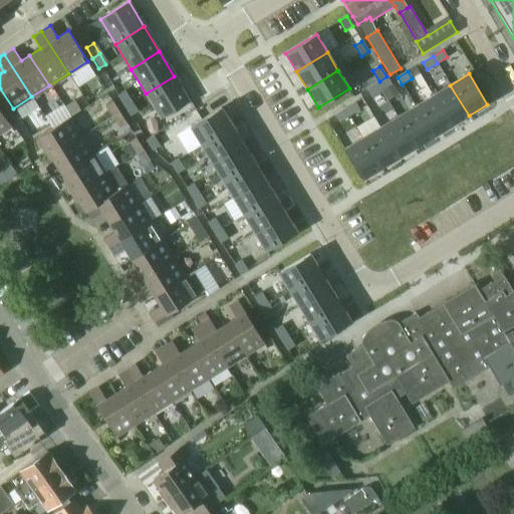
[(174,76),(146,93),(161,118),(190,101),(174,76)]
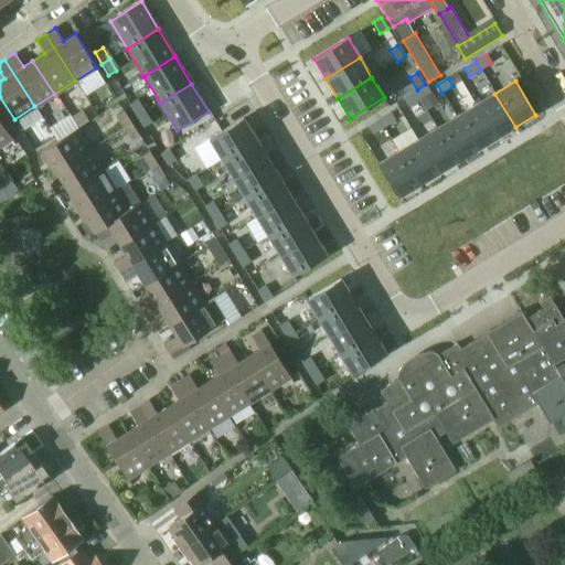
[(426,85),(414,92),(419,99),(430,93),(426,85)]
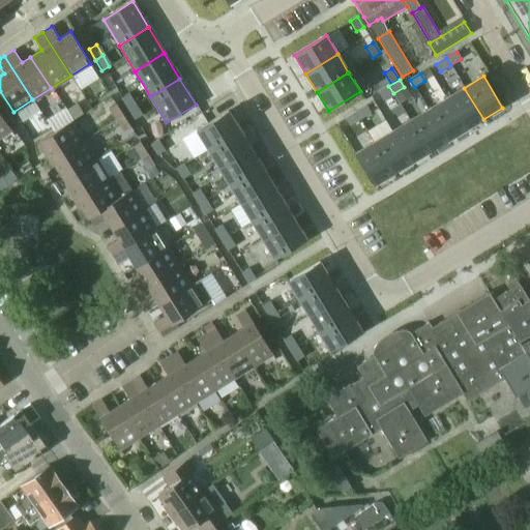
[(388,86),(378,92),(382,99),(393,93),(388,86)]
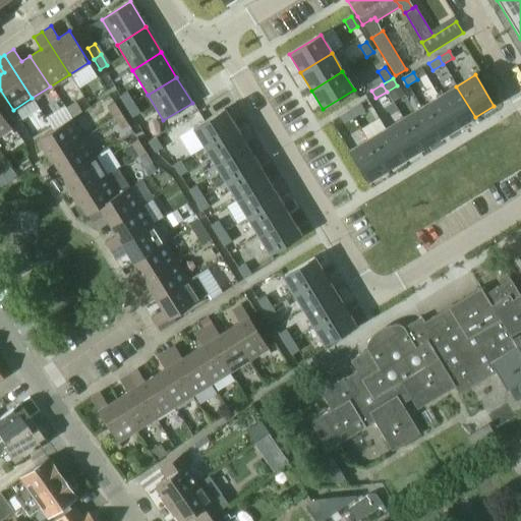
[(397,85),(387,92),(391,99),(402,92),(398,84),(397,85)]
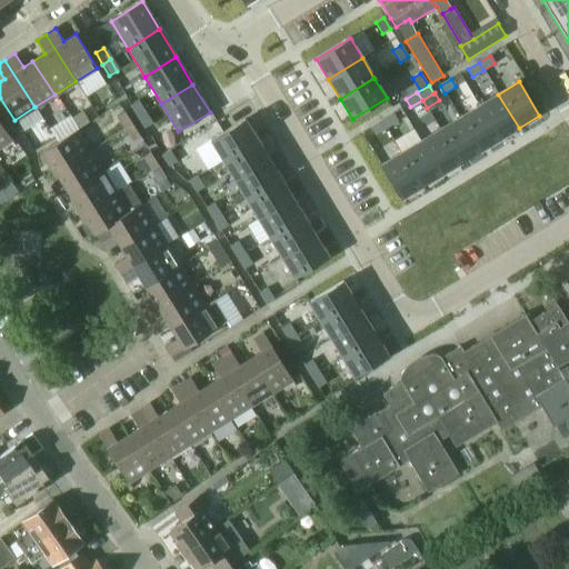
[(519,128),(498,95),(479,106),(499,140),(519,128)]
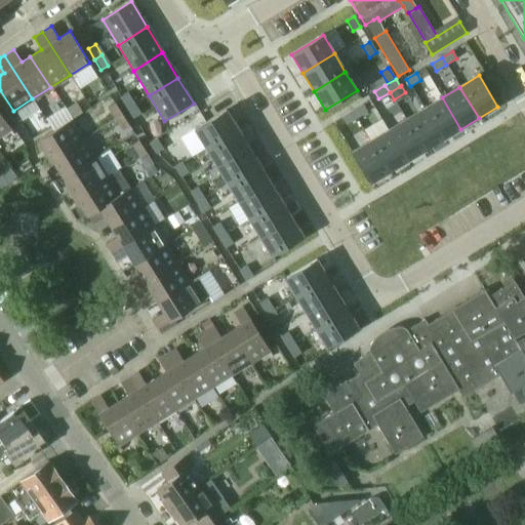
[(128,93),(121,98),(127,109),(134,105),(128,93)]
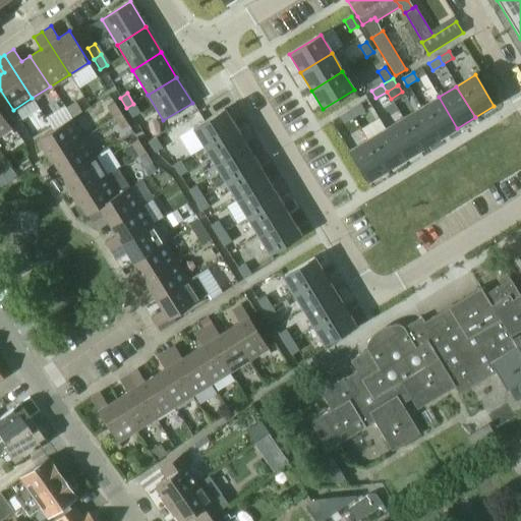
[(457,128),(439,97),(420,108),(440,138),(457,128)]
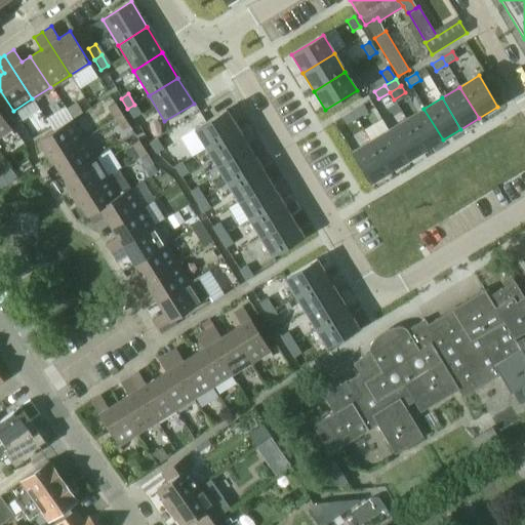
[(113,118),(121,114),(114,103),(107,108),(113,118)]
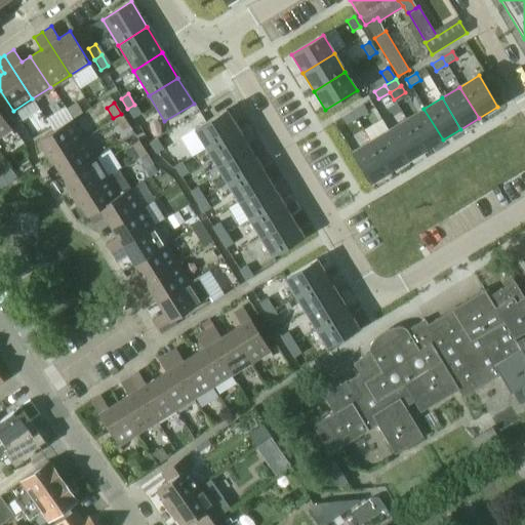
[(134,105),(127,109),(134,119),(140,115),(134,105)]
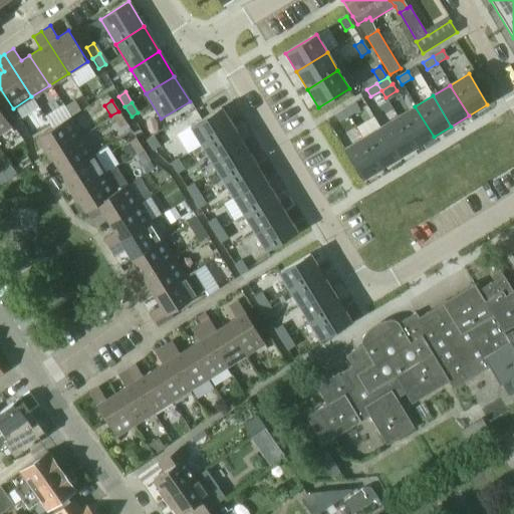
[(355,102),(345,109),(349,115),(359,109),(355,102)]
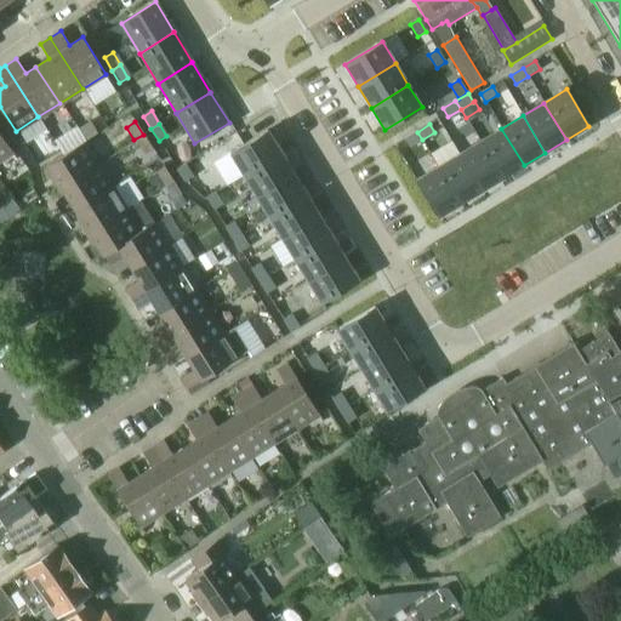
[(524,165),(501,129),(480,141),(502,178),(524,165)]
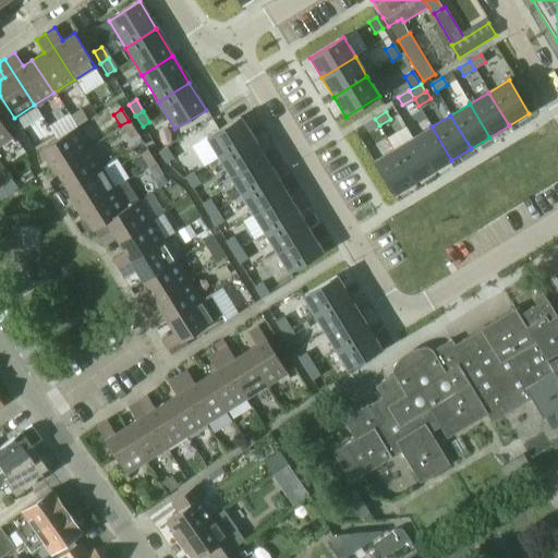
[(240,118),(206,137),(219,158),(252,137),(240,118)]
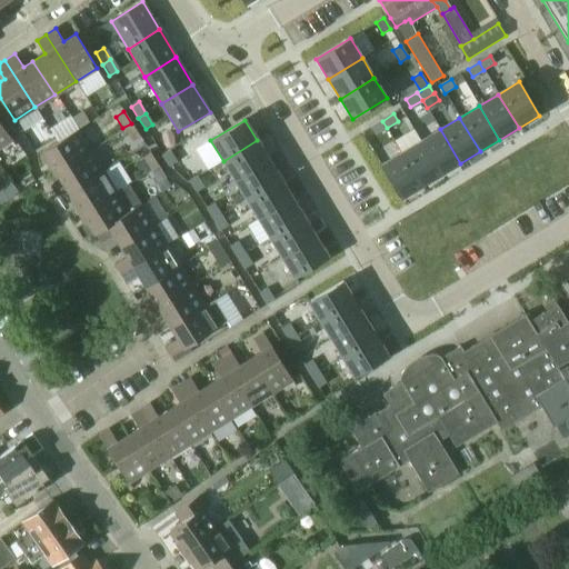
[(382,121),(370,128),(375,136),(387,128),(382,121)]
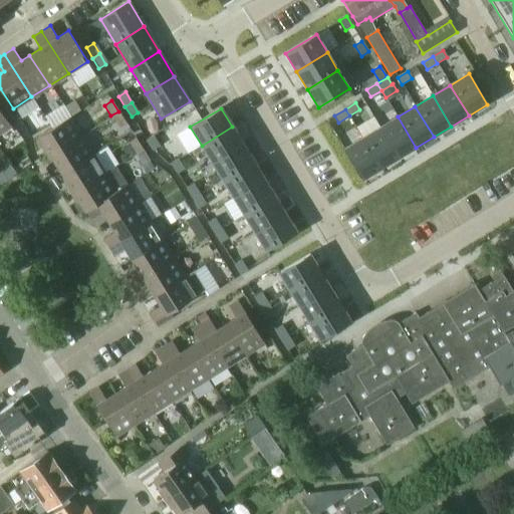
[(0,132),(10,124),(0,110),(0,132)]
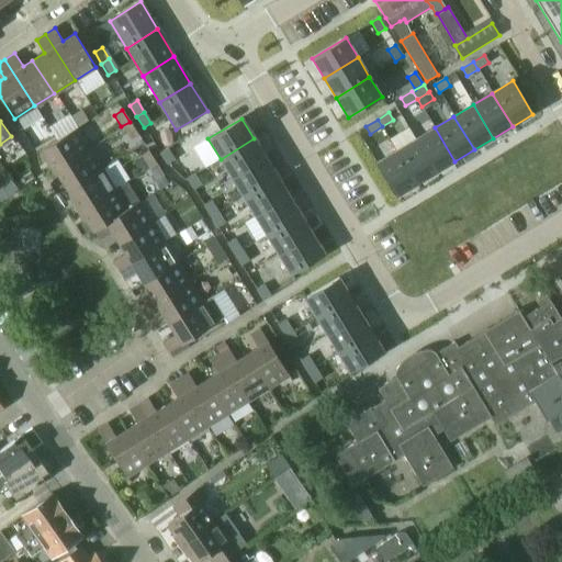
[(137,134),(130,122),(121,126),(130,139),(137,134)]
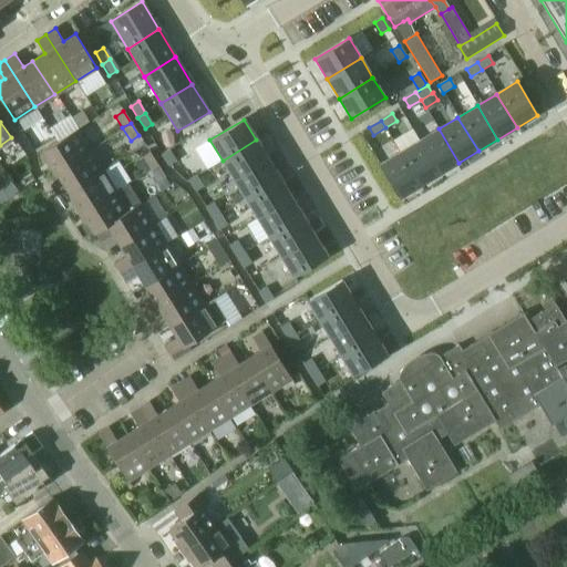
[(55,172),(90,151),(76,129),(41,151),(55,172)]
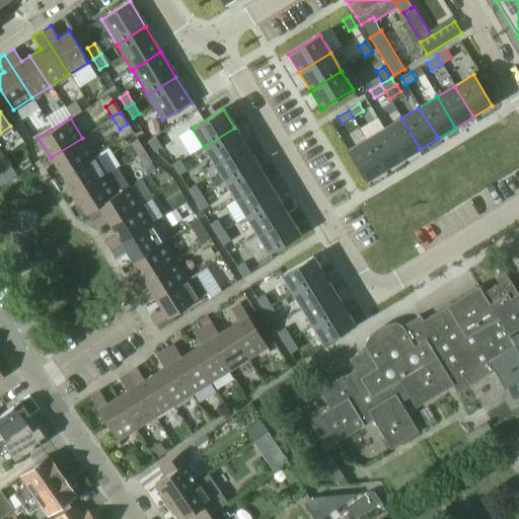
[(420,149),(401,118),(383,129),(402,159),(420,149)]
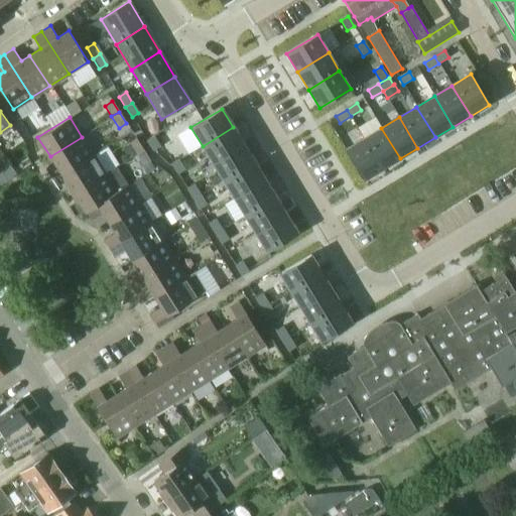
[(233,127),(203,146),(213,163),(244,145),(233,127)]
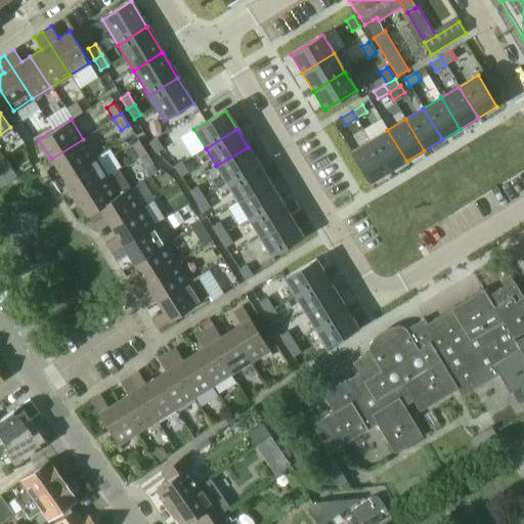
[(406,161),(387,130),(369,141),(388,172),(406,161)]
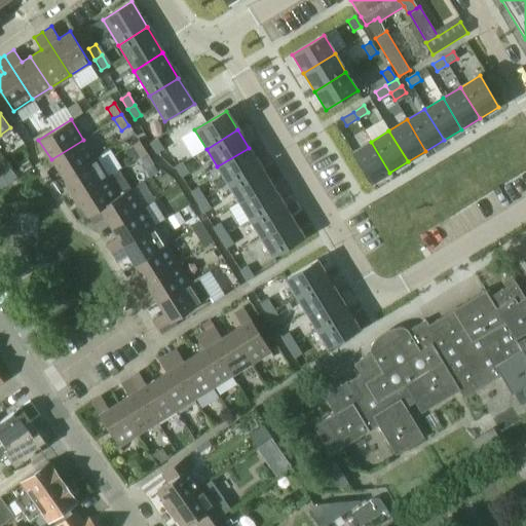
[(63,178),(95,157),(83,140),(51,159),(63,178)]
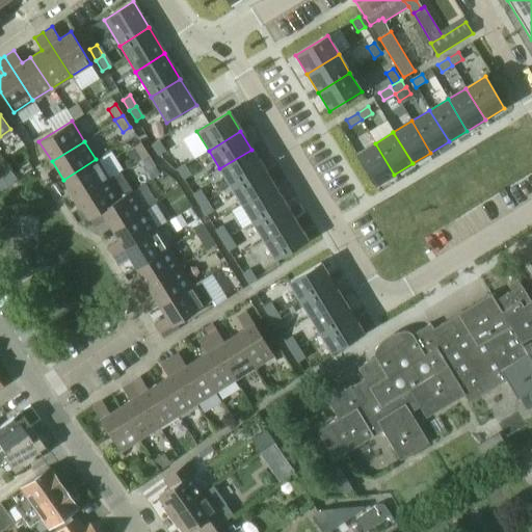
[(158,141),(152,145),(158,156),(165,151),(158,141)]
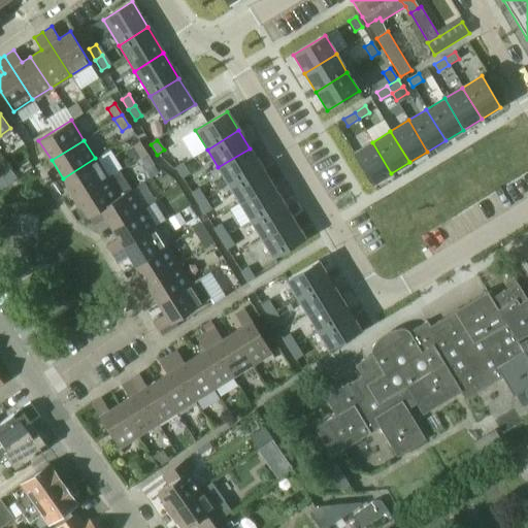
[(138,157),(145,153),(138,141),(131,145),(138,157)]
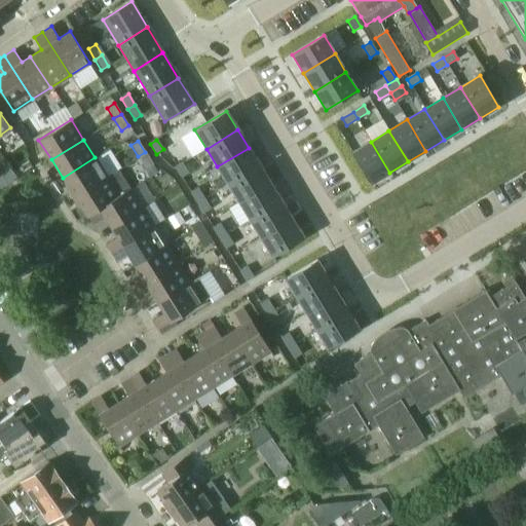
[(389,173),(371,142),(352,153),(371,184),(389,173)]
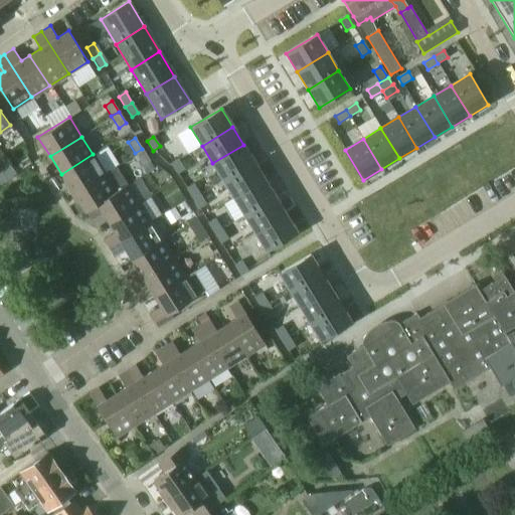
[(243,145),(212,163),(223,180),(253,162),(243,145)]
